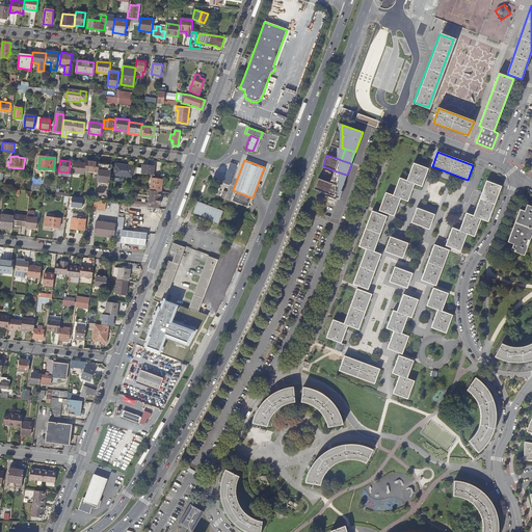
[(86,161),(86,163),(85,170),(98,173),(99,163),(99,162),(86,161)]
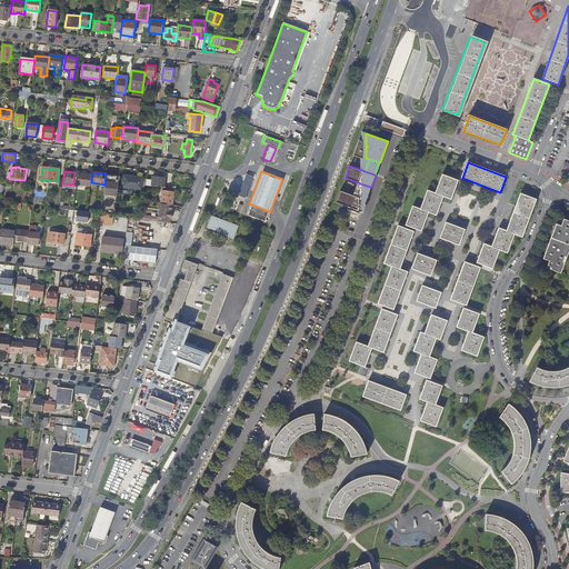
[(92,175),(78,173),(77,185),(90,187),(91,182),(92,175)]
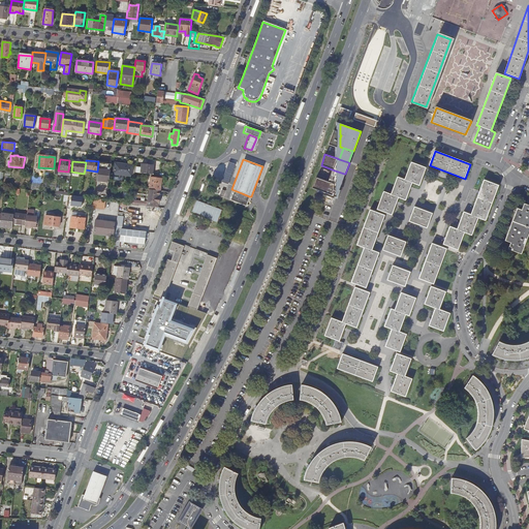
[(222,181),(230,184),(238,164),(229,161),(222,181)]
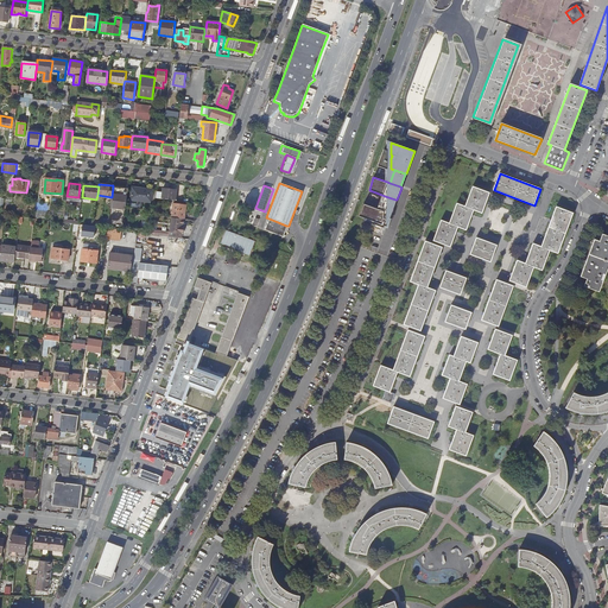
[(125,209),(127,189),(113,187),(112,197),(111,208),(125,209)]
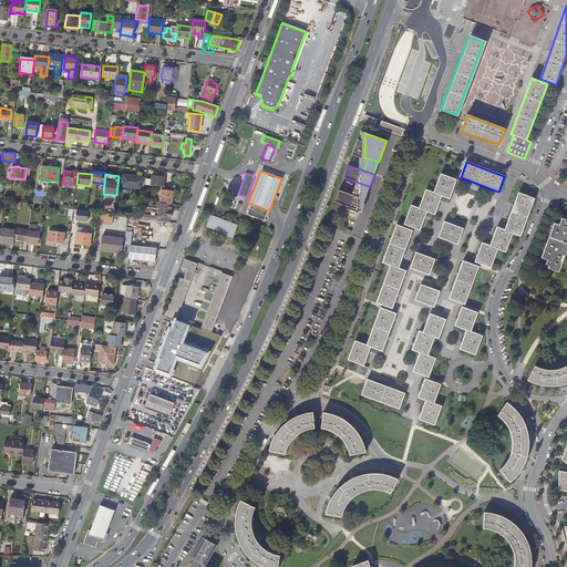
[(411,206),(404,225),(420,230),(428,212),(435,215),(442,196),(450,198),(456,179),(441,174),(434,193),(426,189),(420,208),(411,206)]
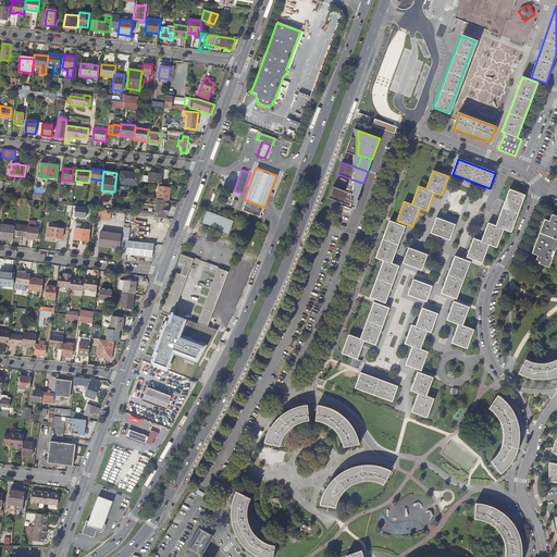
[(120,183),(138,185),(139,174),(121,172),(120,183)]
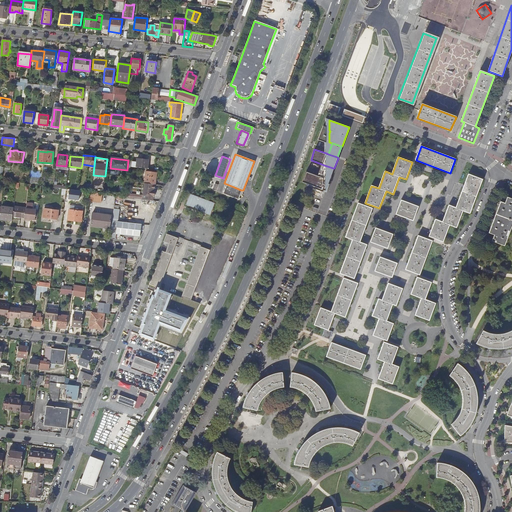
[(137,159),(137,162),(132,162),(132,167),(147,169),(148,160),(137,159)]
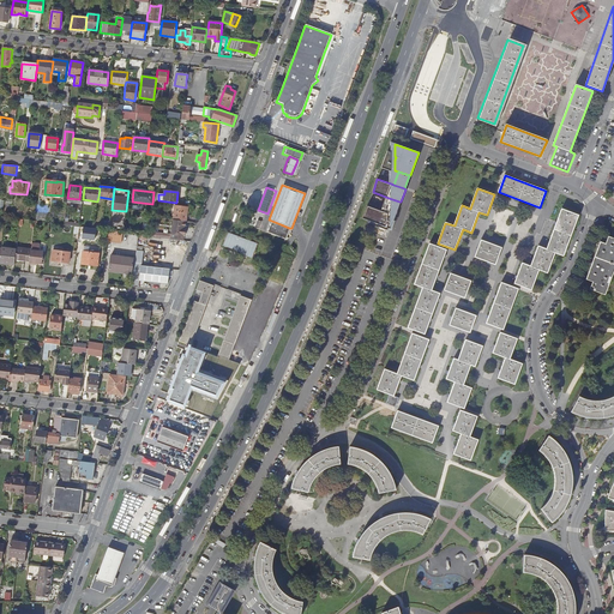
[(393,216),(399,202),(389,198),(384,212),(391,215),(393,216)]
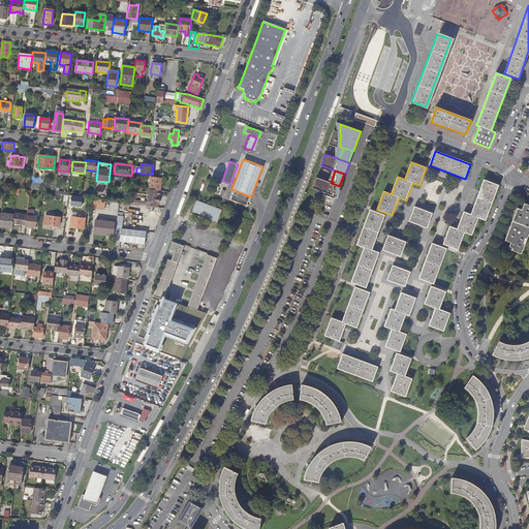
[(151,178),(149,189),(160,190),(161,179),(151,178)]
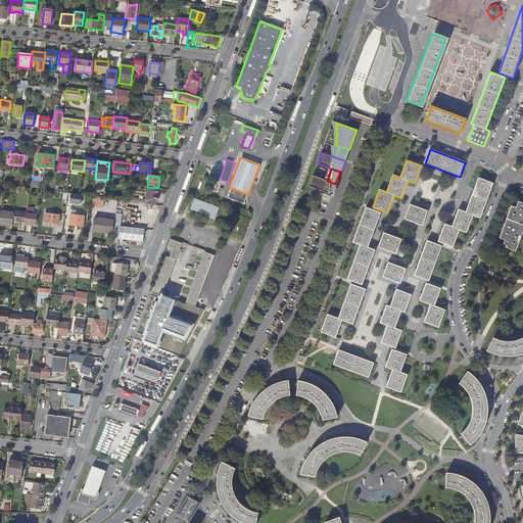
[(333,195),(333,183),(327,181),(313,176),(308,186),(314,188),(314,190),(330,196),(331,194),(333,195)]
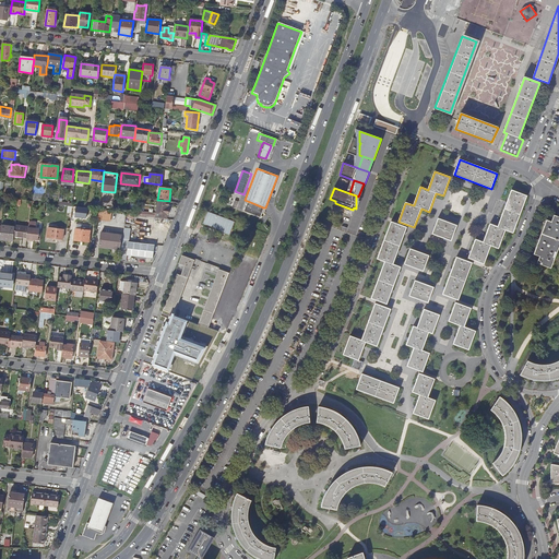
[(526,197),(527,195),(511,190),(498,227),(490,224),(484,242),(476,239),(468,259),(484,264),(491,246),(499,249),(506,230),(513,233),(526,197)]
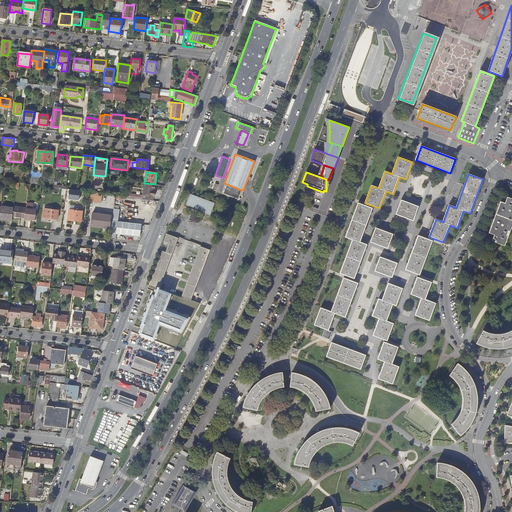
[(142,199),(153,200),(153,196),(154,197),(155,191),(154,191),(155,184),(144,183),(142,199)]
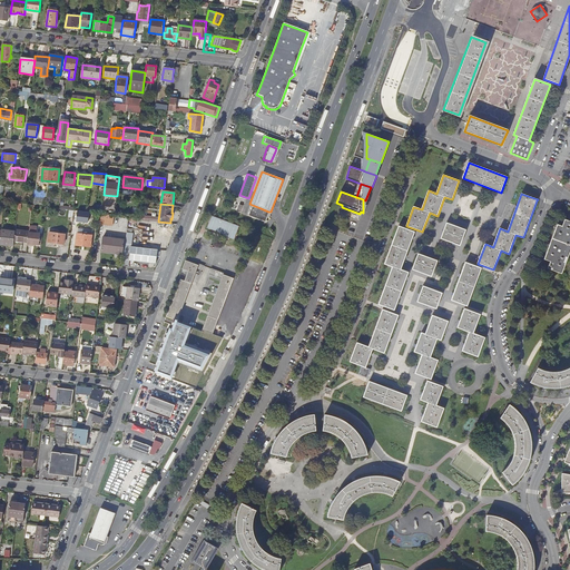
[(268,212),(261,208),(259,209),(251,206),(247,216),(265,222),(268,212)]
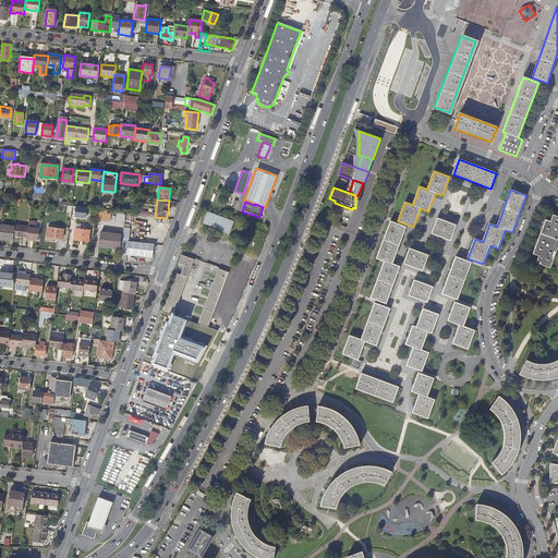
[(67,216),(75,217),(76,206),(69,206),(67,216)]
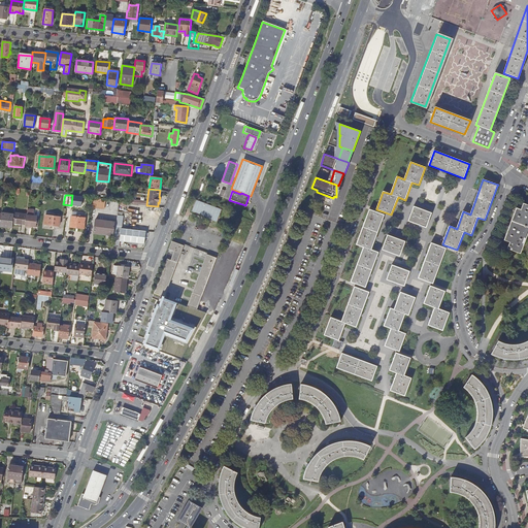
[(105,199),(94,198),(93,207),(96,208),(100,208),(104,209),(105,199)]
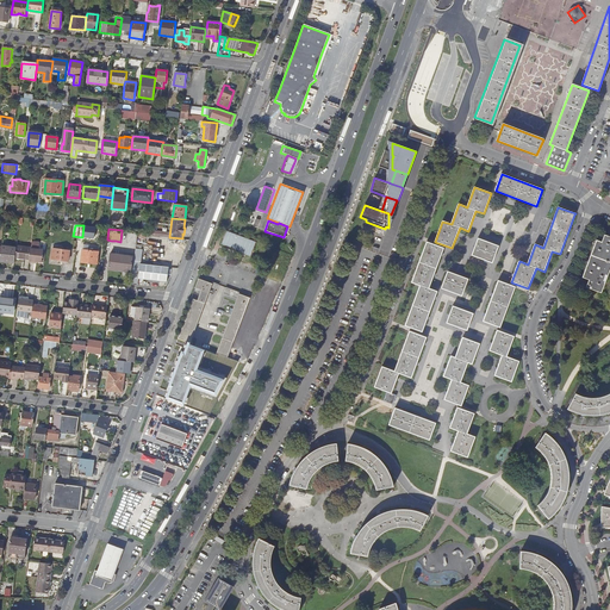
[(256,242),(226,230),(221,244),(237,250),(237,251),(242,254),(243,250),(247,251),(246,255),(250,256),(256,242)]
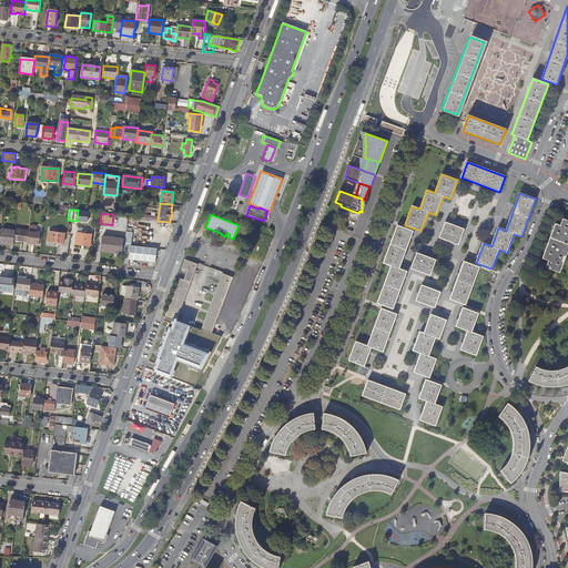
[(555,224),(543,259),(549,261),(546,267),(560,273),(567,252),(567,220),(564,219),(560,226),(555,224)]
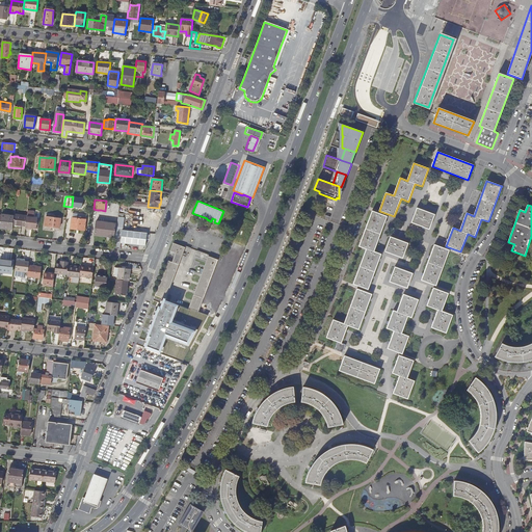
[(434,215),(417,209),(411,222),(429,230),(434,215)]
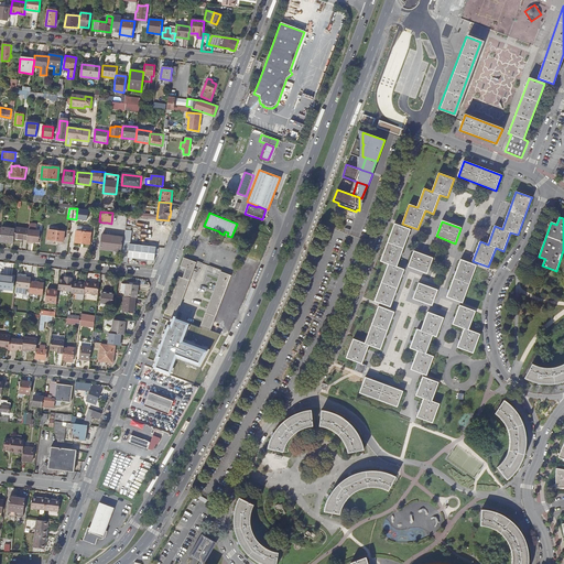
[(388,264),(375,301),(390,307),(403,270),(397,267),(410,230),(394,224),(380,261),(388,264)]
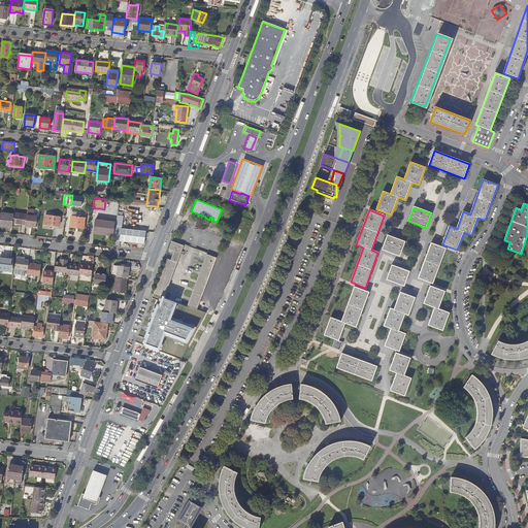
[(14,212),(13,215),(12,223),(26,225),(27,215),(14,212)]
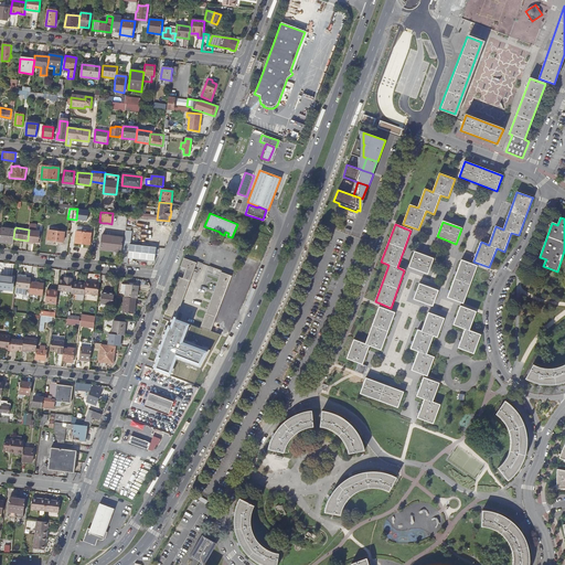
[(14,230),(1,228),(0,237),(0,242),(13,243),(13,238),(14,230)]
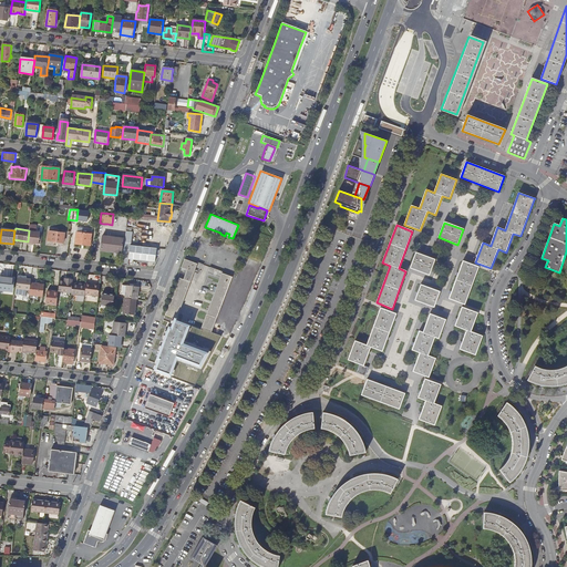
[(40,233),(29,230),(28,241),(27,245),(32,245),(32,244),(39,244),(40,233)]
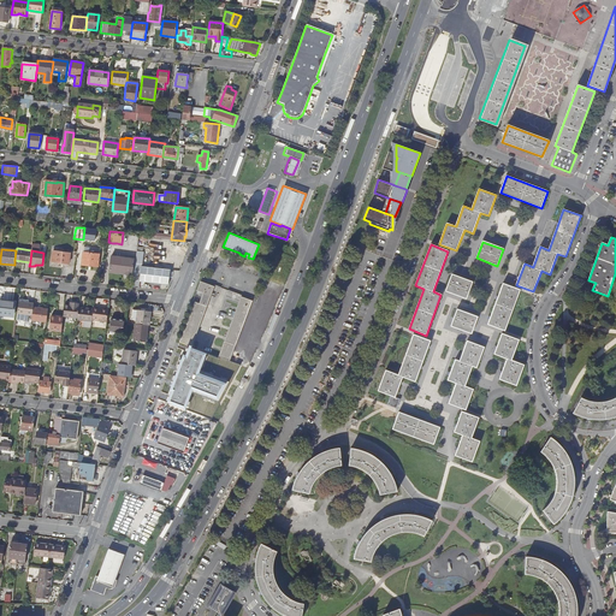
[(51,261),(69,264),(70,254),(52,252),(51,261)]
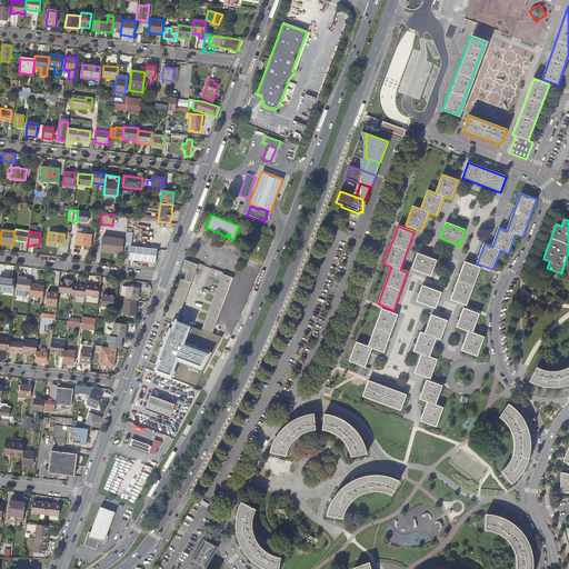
[(122,265),(128,266),(129,259),(156,263),(158,249),(131,246),(132,233),(127,232),(122,265)]
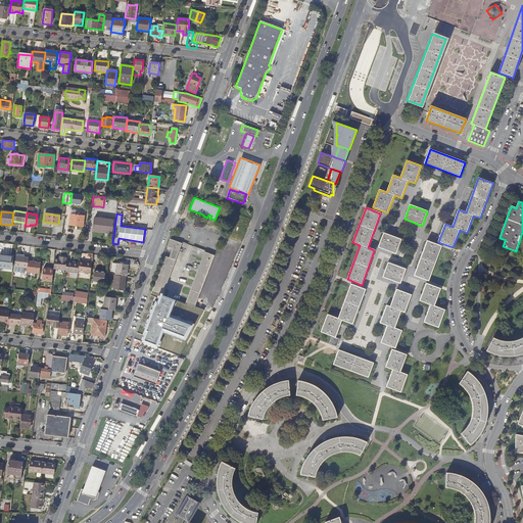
[(84,216),(70,215),(69,226),(83,227),(84,216)]
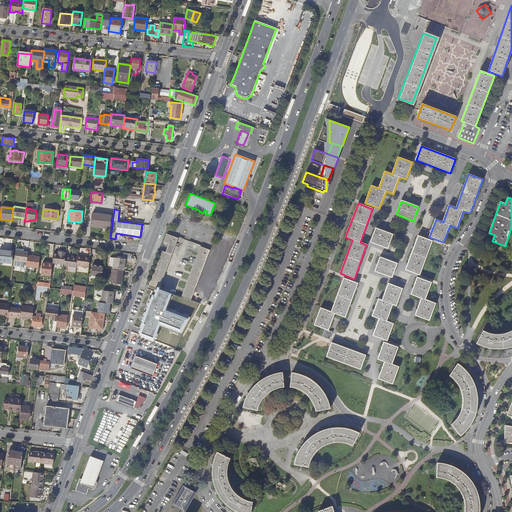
[(109,220),(92,218),(91,225),(101,226),(101,227),(107,228),(109,220)]
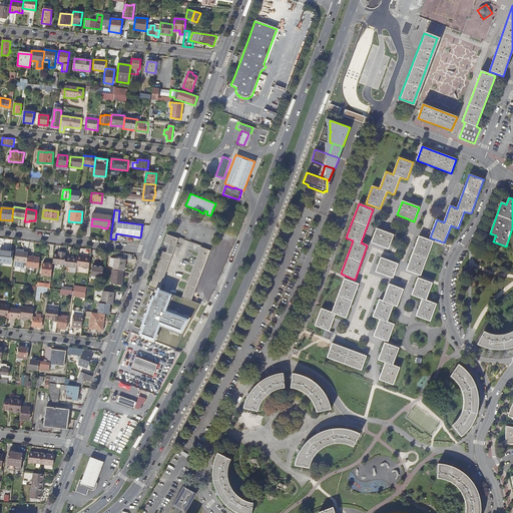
[(394,234),(376,228),(371,242),(388,249),(394,234)]
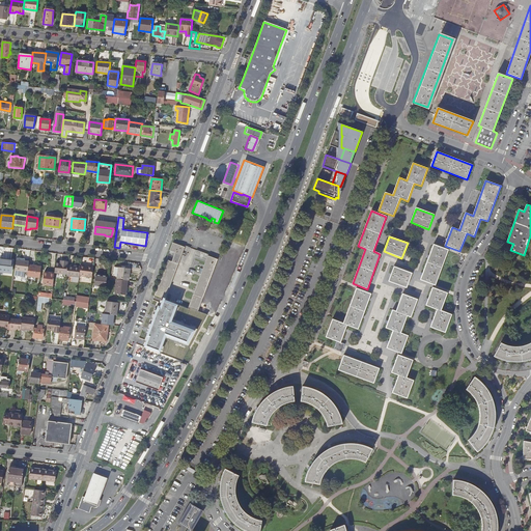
[(185,247),(172,243),(169,253),(175,255),(172,262),(168,260),(155,295),(161,297),(165,299),(185,247)]
